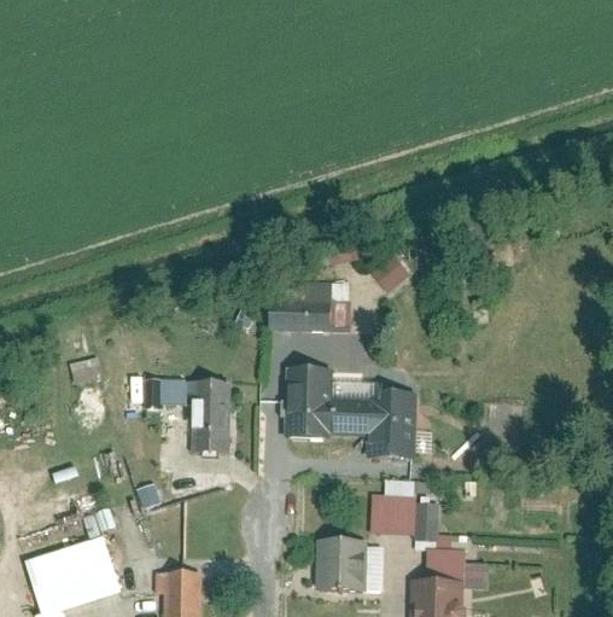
[(403,295),(418,280),(398,262),(384,277),(403,295)]
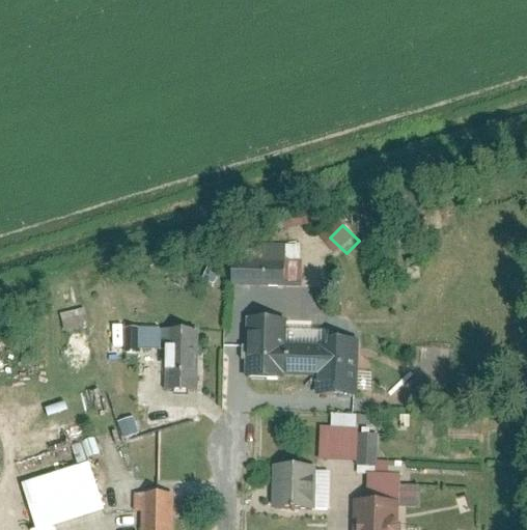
[(232,243),(231,282),(283,283),(283,281),(301,281),(301,259),(283,258),(284,244),(232,243)]
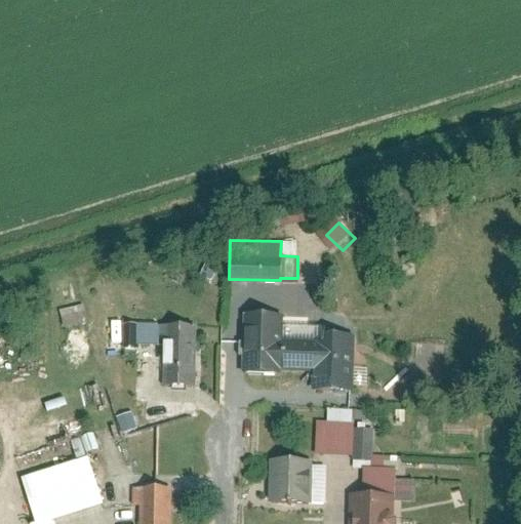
[(306,324),(306,335),(281,334),(282,313),(244,312),(242,369),(313,371),(313,389),(353,390),(354,331),(326,330),(326,325),(306,324)]
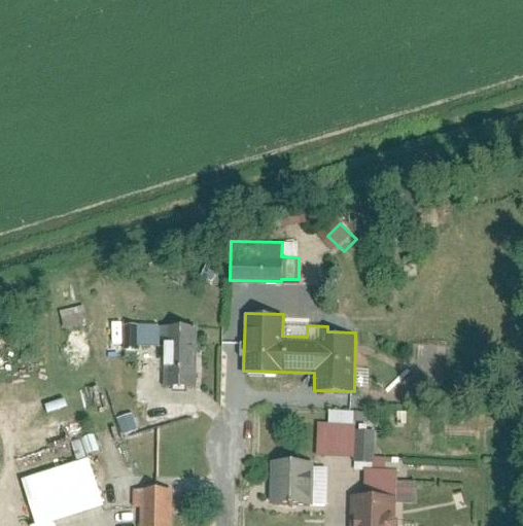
[(138,348),(138,343),(164,343),(164,386),(196,386),(196,324),(123,323),(123,348),(138,348)]
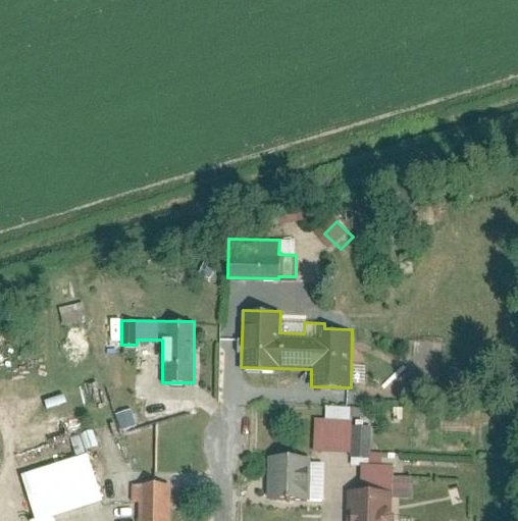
[(372,426),(352,425),(353,419),(349,419),(349,408),(326,408),(325,418),(314,418),(313,451),(351,452),(351,457),(371,457),(372,426)]
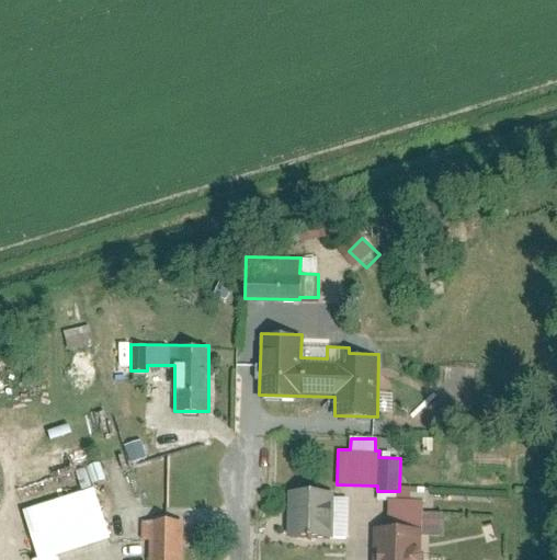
[(4,455),(0,455),(0,489),(10,488),(4,455)]
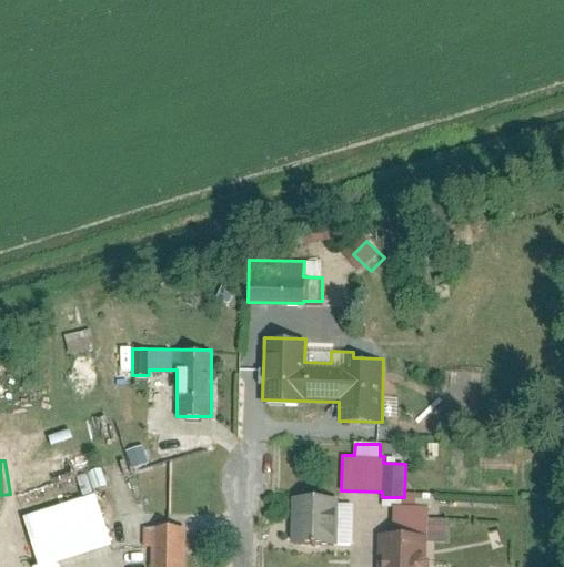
[(93,493),(22,515),(39,566),(110,544),(93,493)]
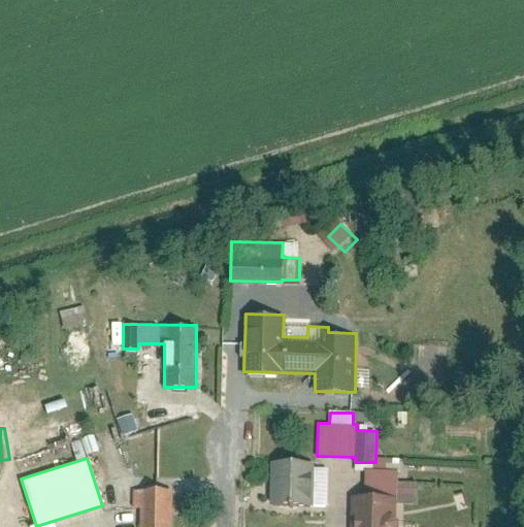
[(328,464),(272,461),(270,500),(325,503),(328,464)]
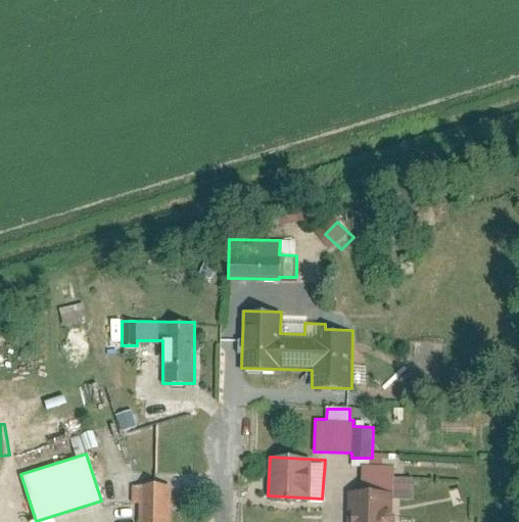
[(361,464),(360,490),(350,490),(348,521),(391,521),(393,495),(413,495),(413,477),(393,476),(394,465),(361,464)]
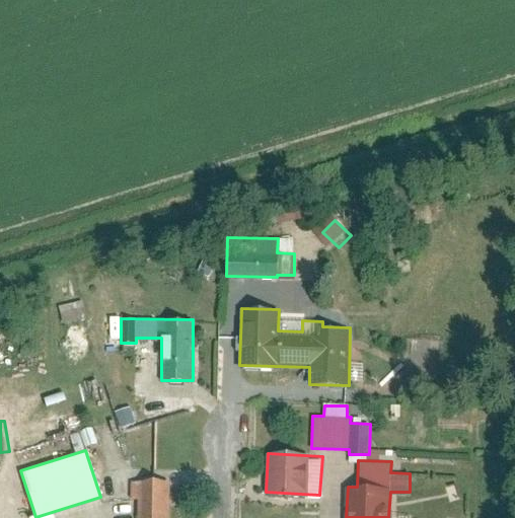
[(167,517),(169,482),(133,481),(132,498),(139,498),(138,517),(167,517)]
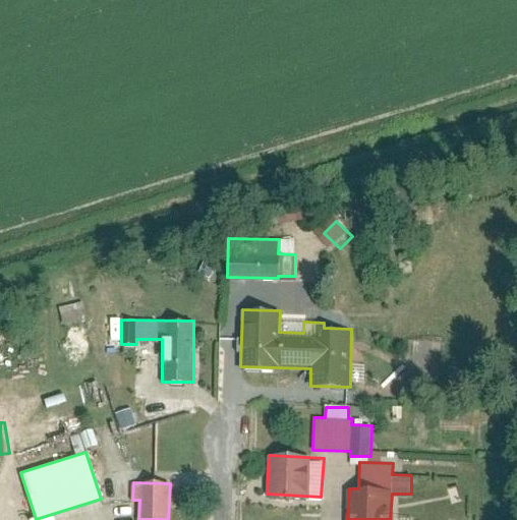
All buildings are outlined.
